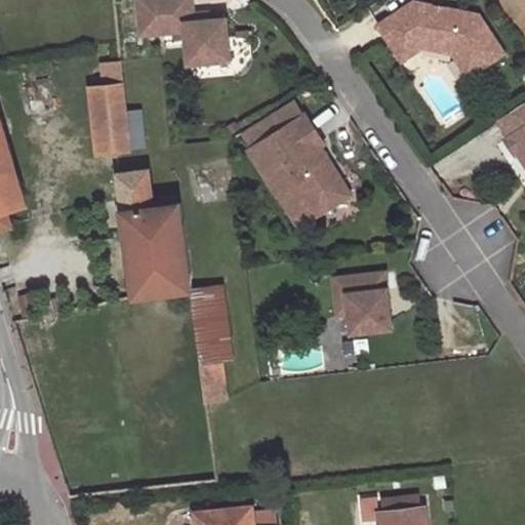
[(192,0),(138,0),(143,34),(187,29),(191,62),(232,56),(227,16),(211,18),(195,19),(194,13),(192,0)]
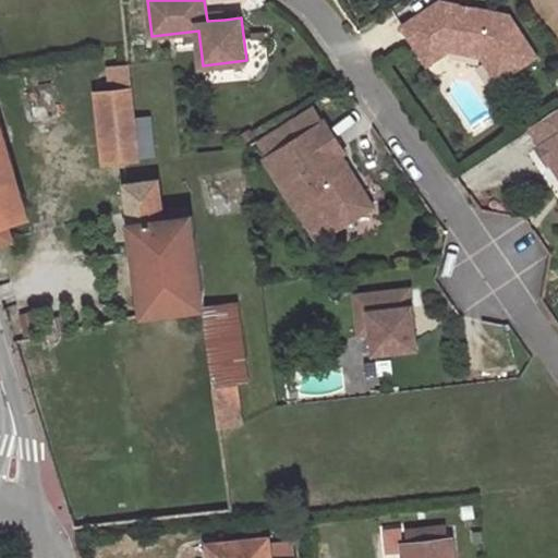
[(443,0),(439,0),(403,24),(428,61),(459,40),(475,41),(498,76),(535,51),(509,12),(443,0)]
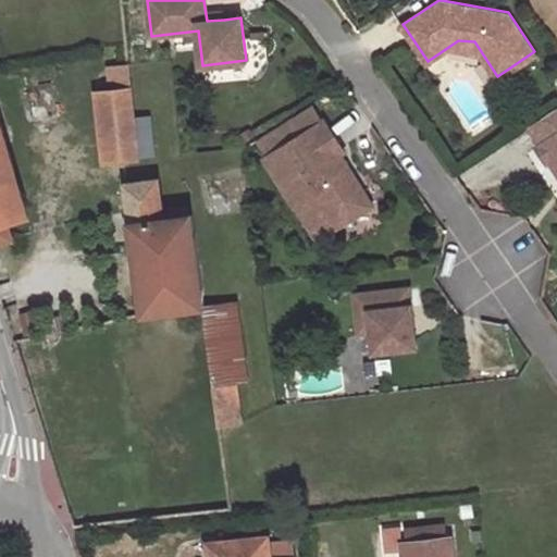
[(223,12),(206,14),(207,21),(224,20),(223,12)]
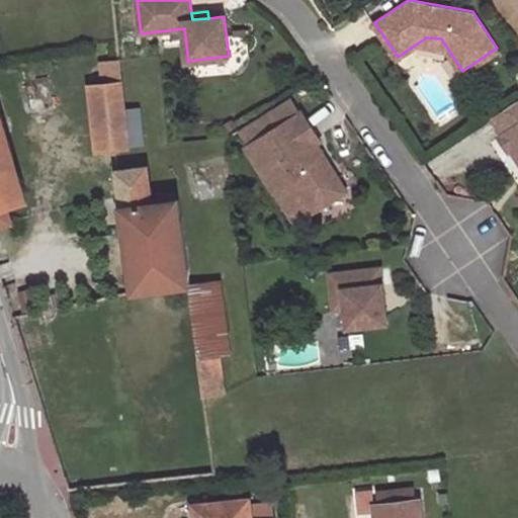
[(120,62),(99,64),(101,82),(121,80),(120,62)]
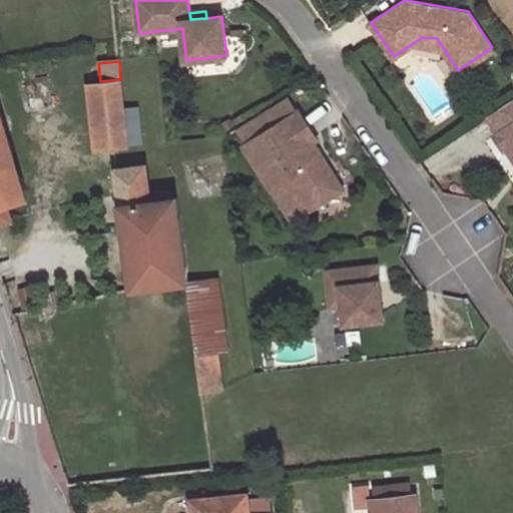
[(100,81),(85,83),(93,151),(128,147),(127,145),(121,82),(120,79),(100,81)]
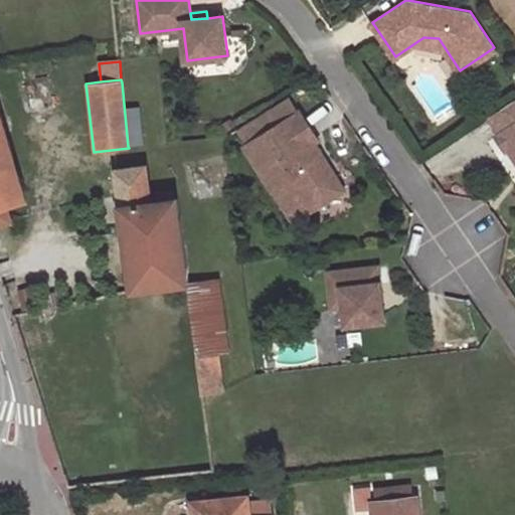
[(145,145),(139,81),(122,82),(128,146),(145,145)]
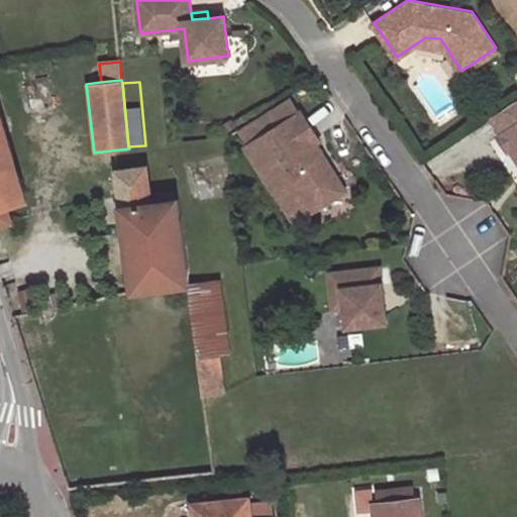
[(8,205),(27,200),(0,110),(0,226),(13,222),(8,205)]
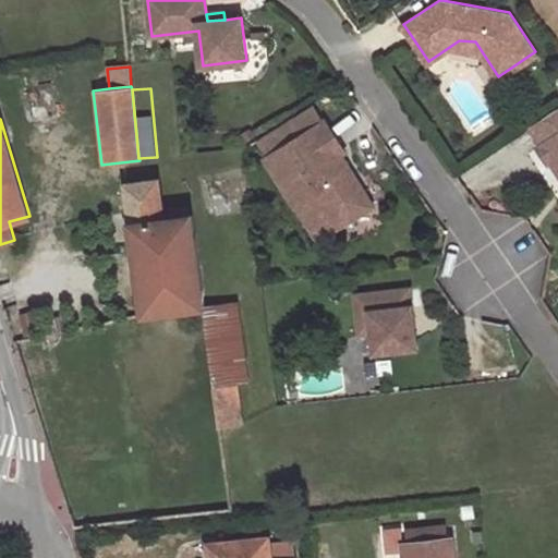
[(327,120),(268,157),(298,205),(318,192),(336,218),(348,210),(353,218),(375,205),(342,154),(347,150),(327,120)]
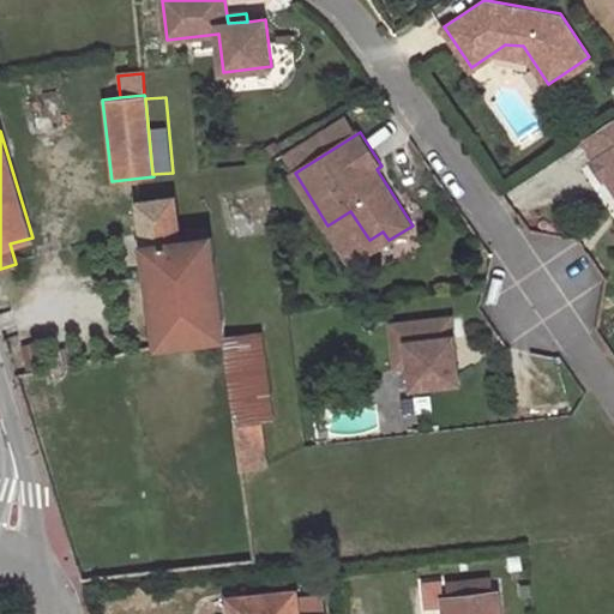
[(613,144),(591,160),(603,176),(611,172),(613,176),(613,144)]
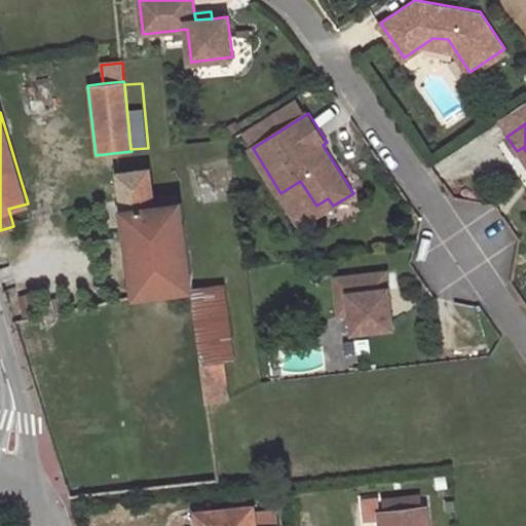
[(150,170),(118,173),(135,296),(189,289),(178,193),(153,196),(150,170)]
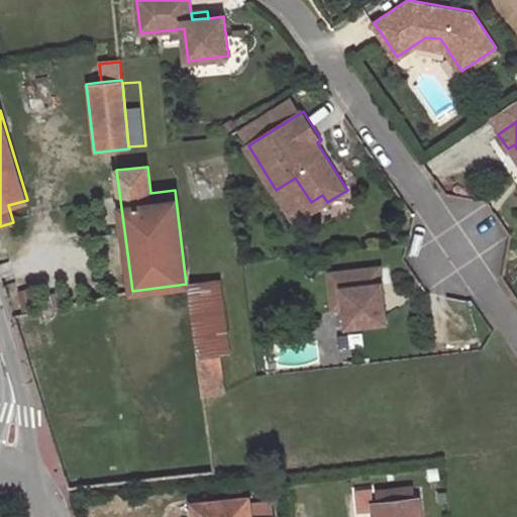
[(322,195),(311,202),(316,209),(327,202),(322,195)]
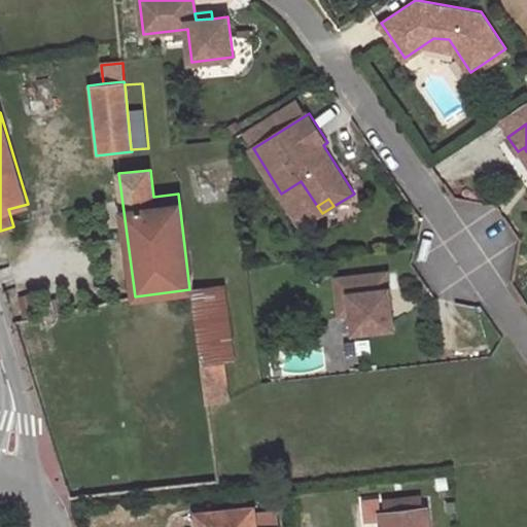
[(388,271),(338,277),(340,295),(351,293),(353,312),(356,332),(395,328),(388,271)]
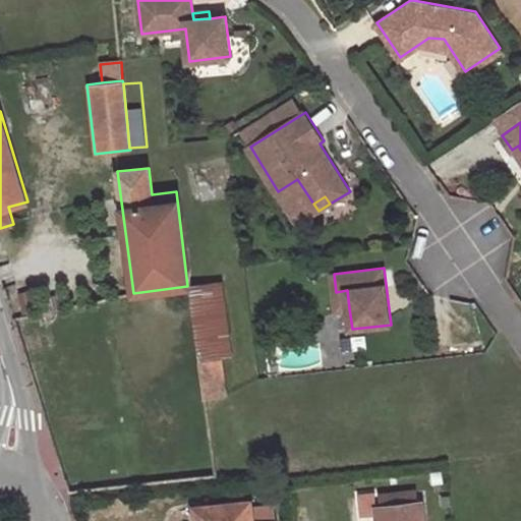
[(233,358),(224,280),(187,286),(198,361),(224,359),(233,358)]
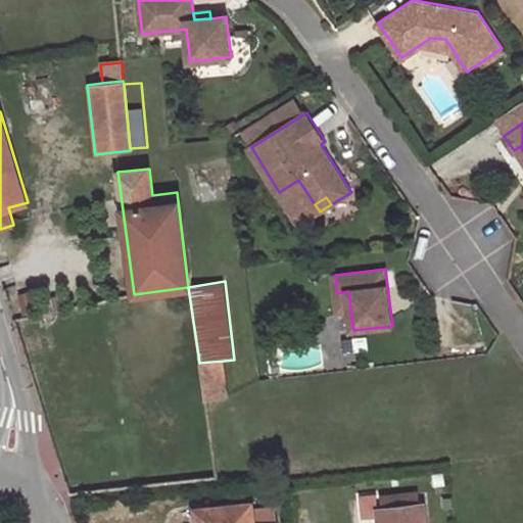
[(348,291),(337,293),(339,312),(350,310),(348,291)]
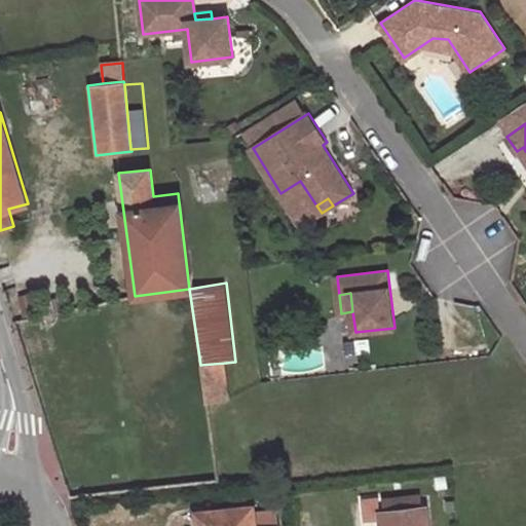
[(205,403),(230,400),(226,363),(200,365),(205,403)]
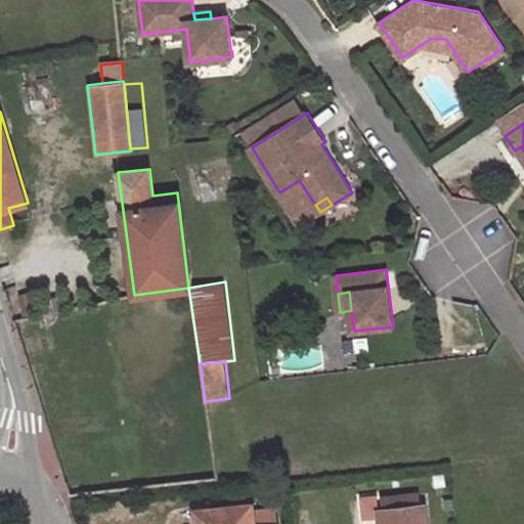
[(256,523),(254,506),(205,511),(206,523),(256,523)]
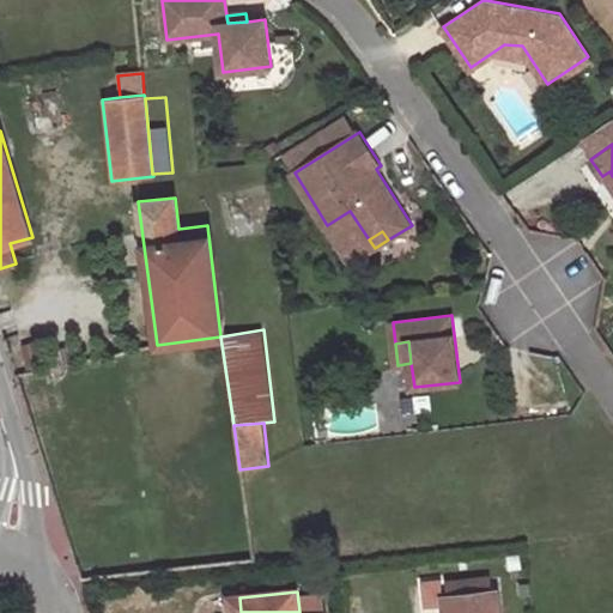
[(445,612),(498,612),(497,593),(444,598),(445,612)]
